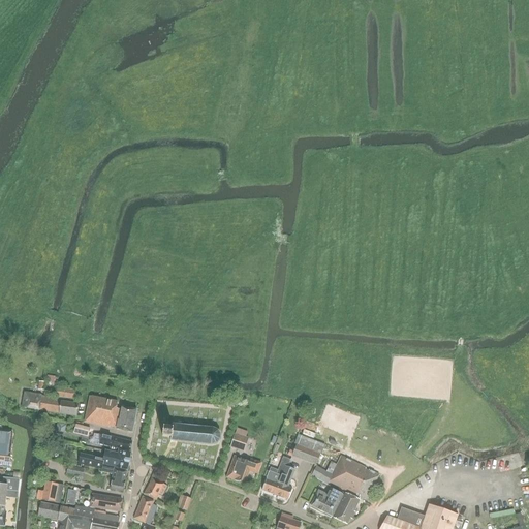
[(58,377),(47,376),(44,396),(55,397),(58,377)]
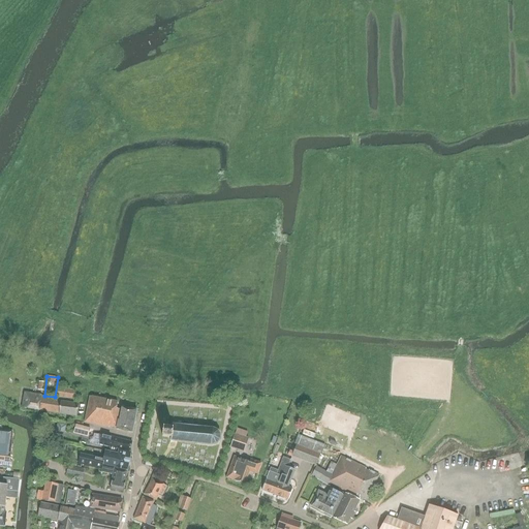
[(75,399),(76,391),(57,389),(56,397),(75,399)]
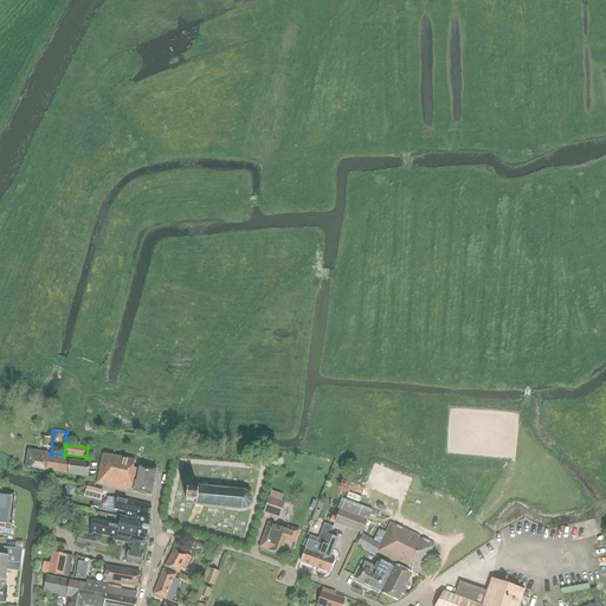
[(88,477),(90,463),(69,459),(47,456),(47,452),(27,450),(25,468),(44,471),(44,470),(68,474),(68,475),(88,477)]
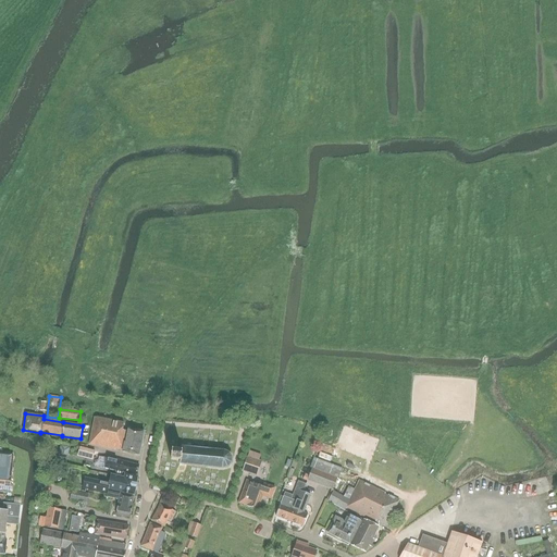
[(122,453),(139,456),(144,432),(128,429),(127,432),(122,431),(123,423),(95,418),(89,445),(115,450),(115,449),(123,450),(122,453)]
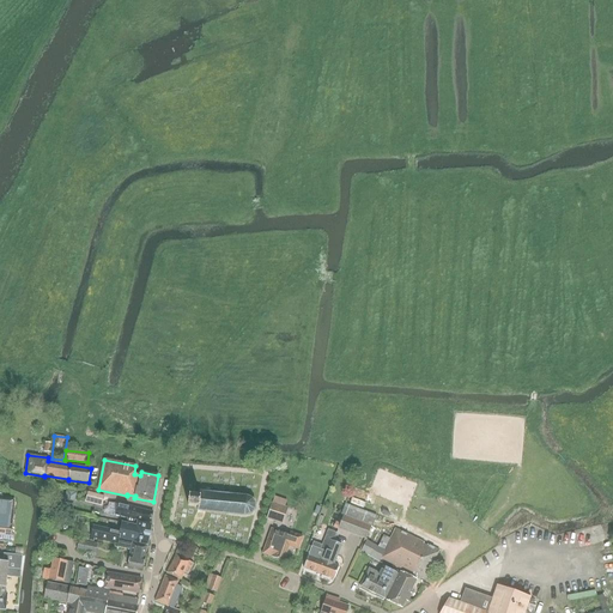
[(77,492),(66,490),(65,499),(70,501),(74,502),(77,492)]
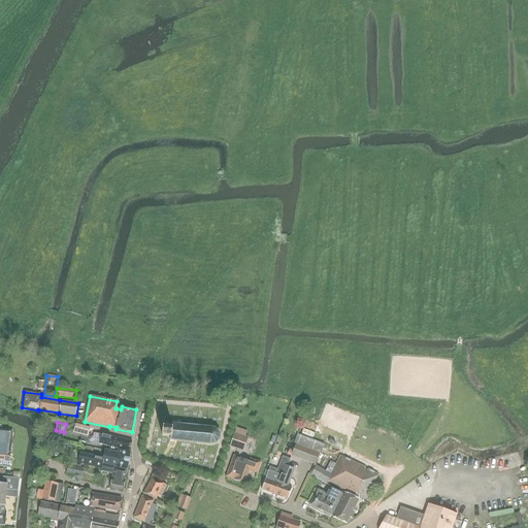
[(90,427),(75,424),(73,433),(87,436),(90,427)]
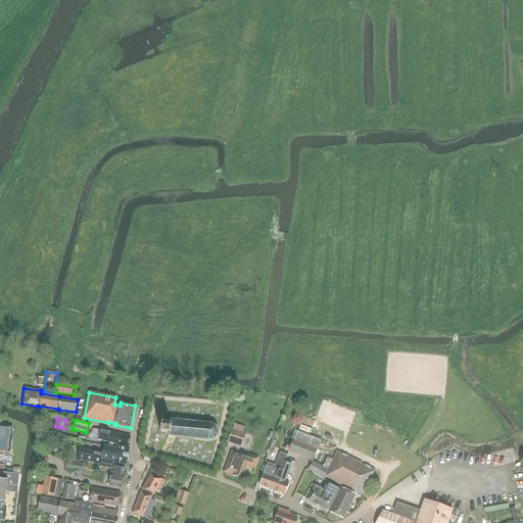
[(218,436),(218,430),(216,426),(211,424),(170,420),(170,424),(161,423),(160,432),(169,433),(169,436),(172,437),(208,440),(214,439),(218,436)]
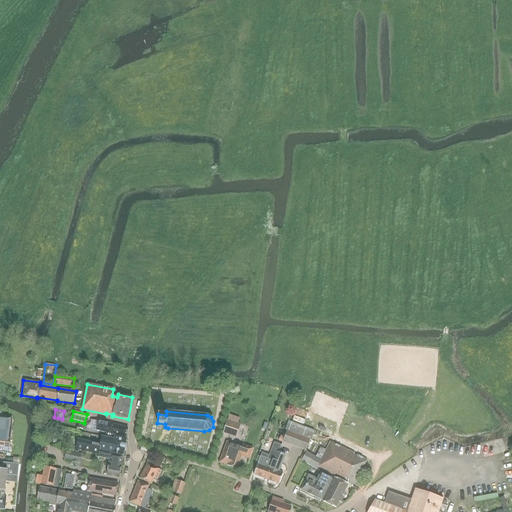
[(227,420),(222,433),(236,438),(240,424),(237,423),(239,418),(229,415),(227,420)]
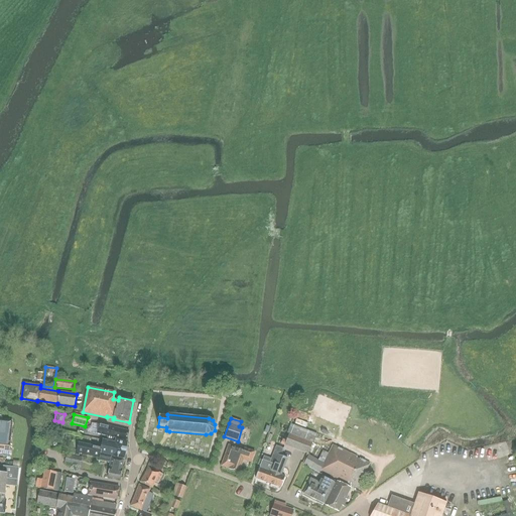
[(311,418),(309,423),(319,427),(321,422),(311,418)]
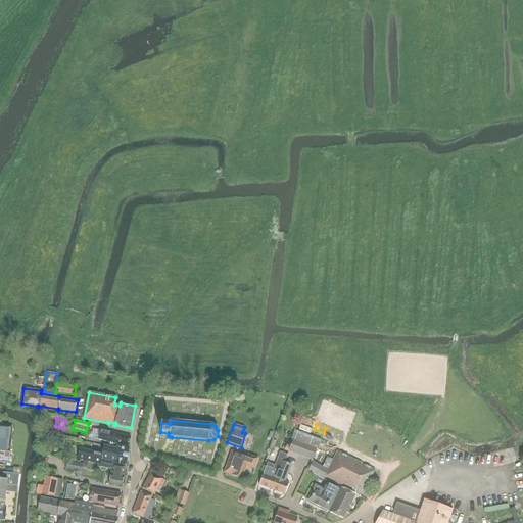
[(0,427),(0,459),(4,460),(4,457),(9,458),(10,448),(9,448),(11,429),(0,427)]
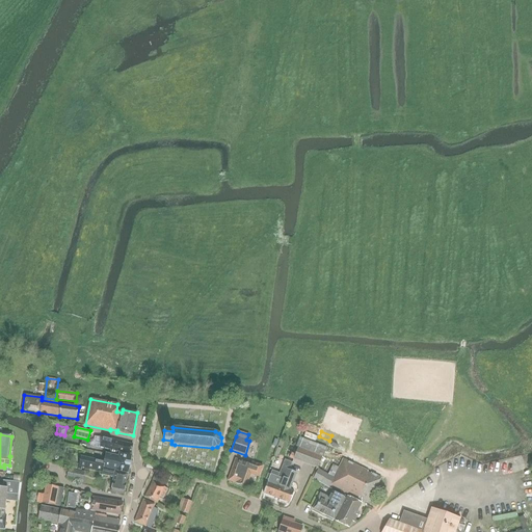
[(102,437),(101,441),(100,447),(110,450),(110,451),(131,454),(132,445),(102,437)]
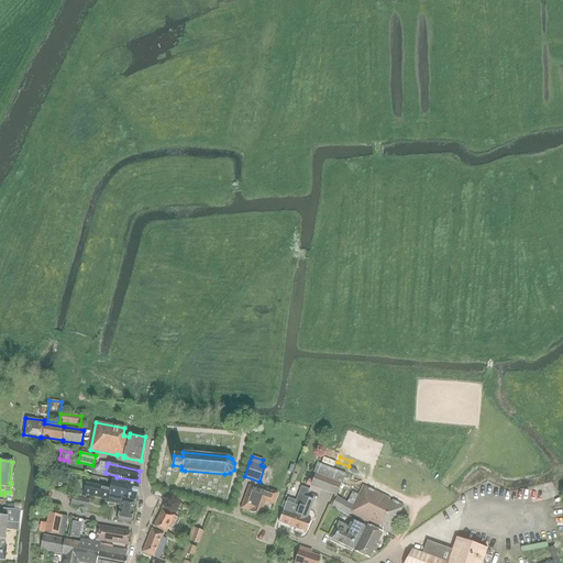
[(341,484),(342,484),(345,474),(317,463),(315,467),(312,473),(315,474),(323,477),(332,481),(341,484)]
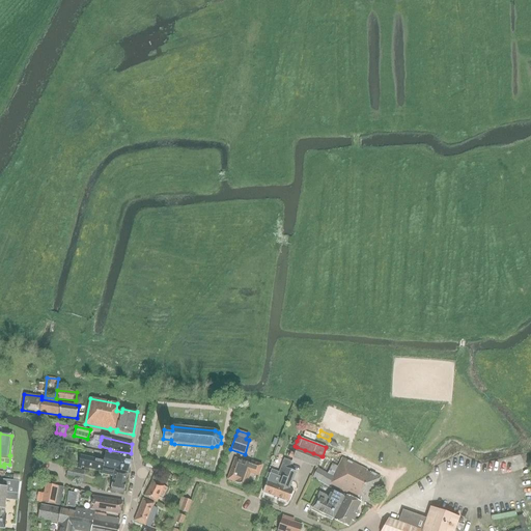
[(301,460),(305,450),(297,447),(292,457),(301,460)]
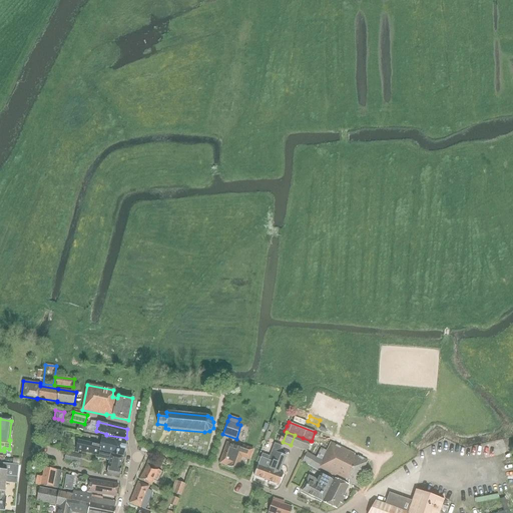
[(98,455),(99,452),(123,456),(127,439),(106,435),(105,439),(102,438),(100,446),(78,441),(75,452),(78,453),(78,451),(98,455)]
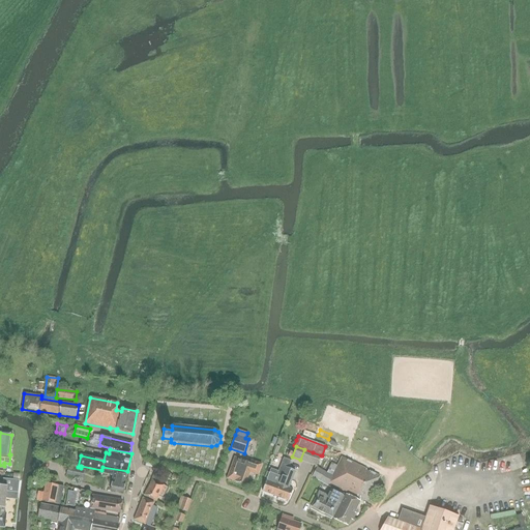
[(308,463),(313,452),(304,449),(300,460),(308,463)]
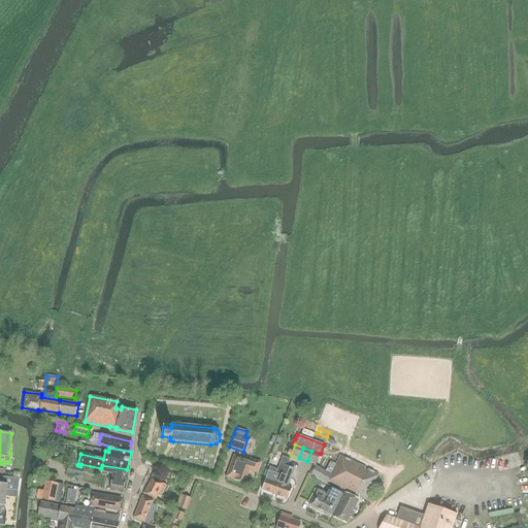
[(320,454),(311,451),(307,461),(316,464),(320,454)]
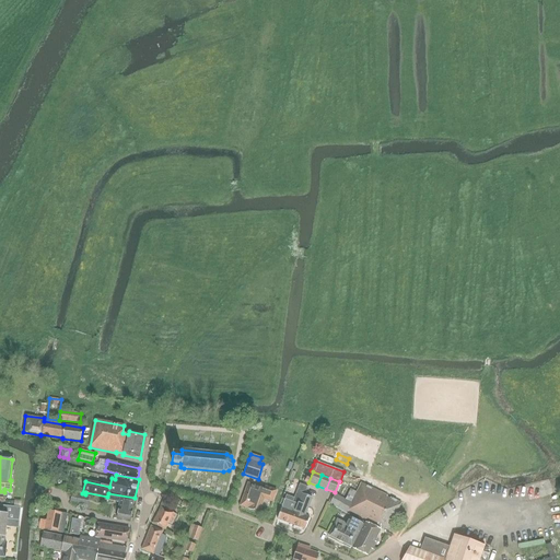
[(265,487),(264,489),(247,483),(240,506),(259,513),(264,500),(272,502),(277,490),(265,487)]
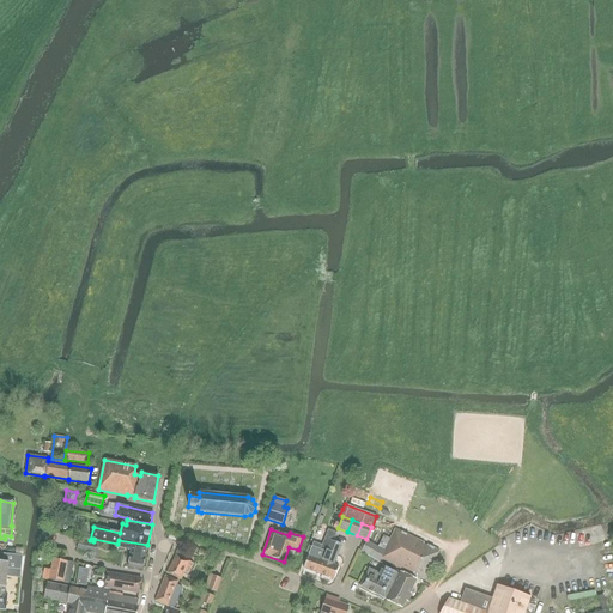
[(366,541),(360,552),(380,562),(381,559),(424,581),(438,551),(428,545),(426,547),(423,545),(424,542),(395,529),(390,539),(383,535),(378,547),(366,541)]
